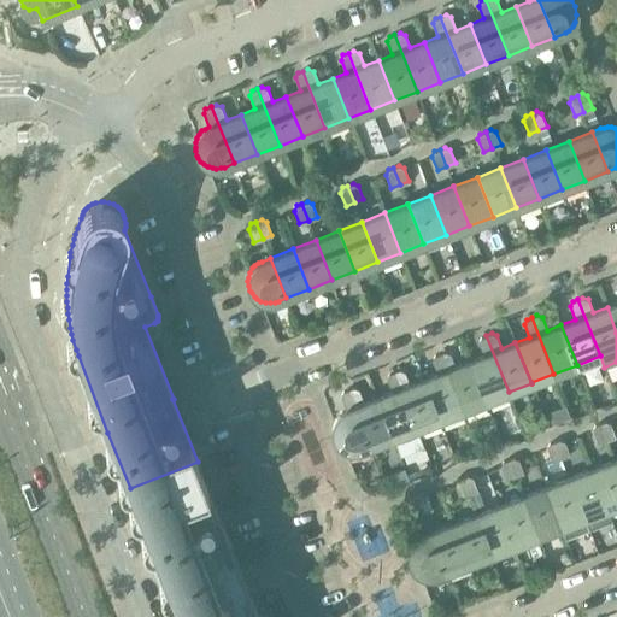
[(483,356),(469,360),(485,401),(509,392),(486,335),(481,338),(479,342),(483,356)]
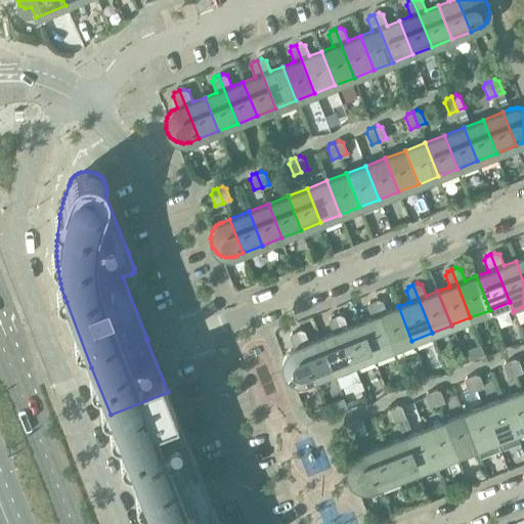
[(378,298),(374,300),(392,348),(411,341),(398,306),(386,311),(382,300),(378,298)]
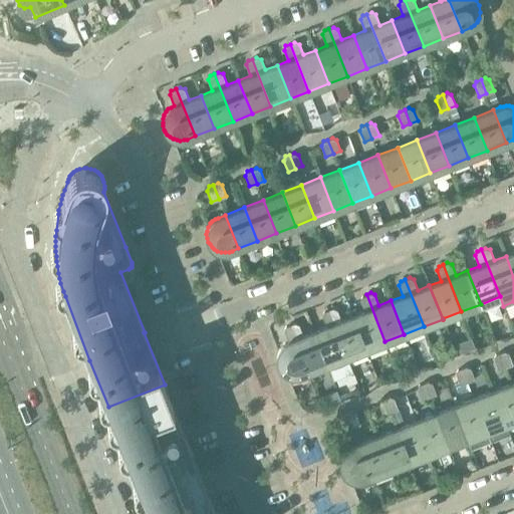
[(363,311),(352,315),(365,349),(384,341),(366,294),(361,296),(359,300),(363,311)]
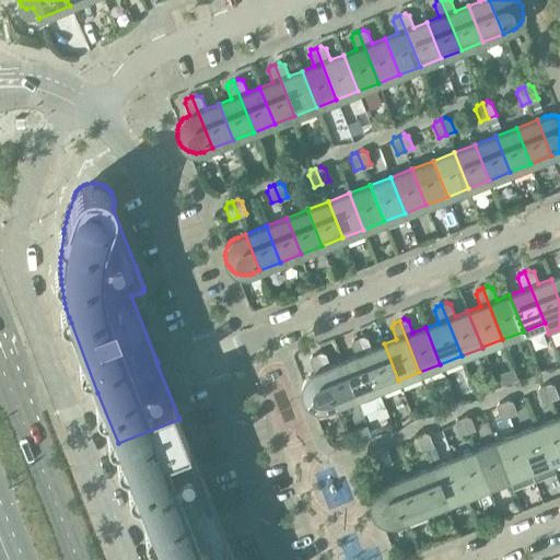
[(362,335),(358,337),(378,388),(398,381),(384,343),(371,349),(366,337),(362,335)]
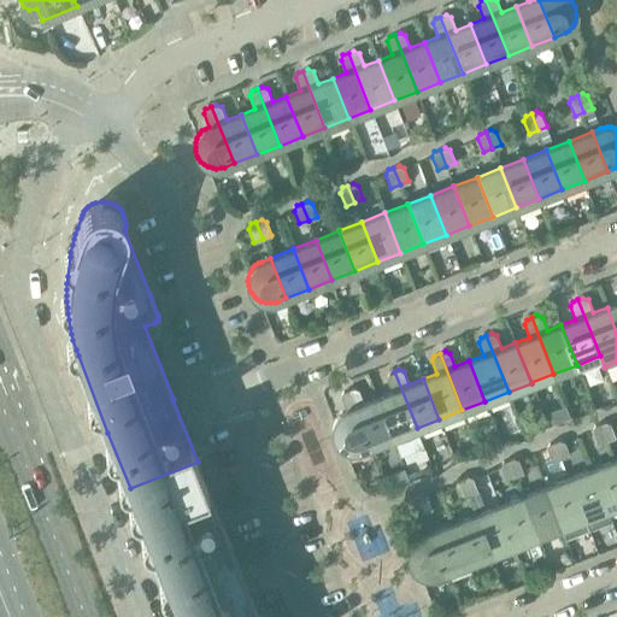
[(391,392),(377,397),(394,436),(417,428),(394,371),(388,374),(386,378),(391,392)]
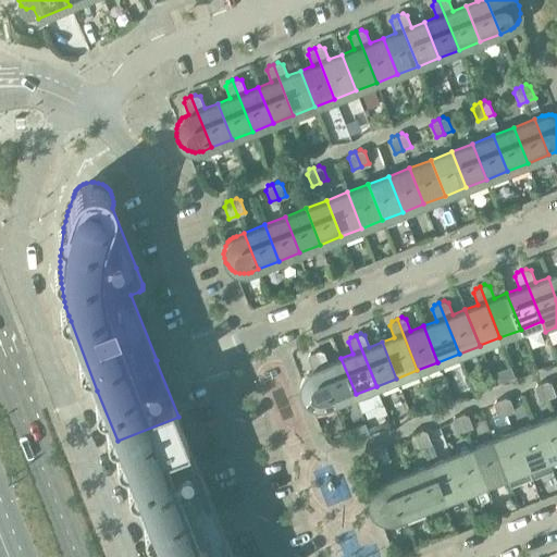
[(319,349),(314,351),(334,403),(356,394),(341,358),(327,363),(323,351),(319,349)]
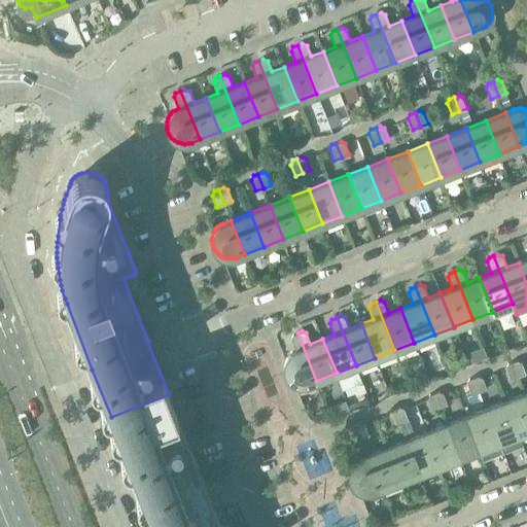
[(316,381),(297,332),(293,334),(291,339),(295,350),(292,351),(289,353),(287,356),(285,359),(284,363),(283,366),(284,370),(285,374),(286,377),(288,379),(291,382),(294,383),(297,385),(302,385),(306,385),(309,383),(316,381)]
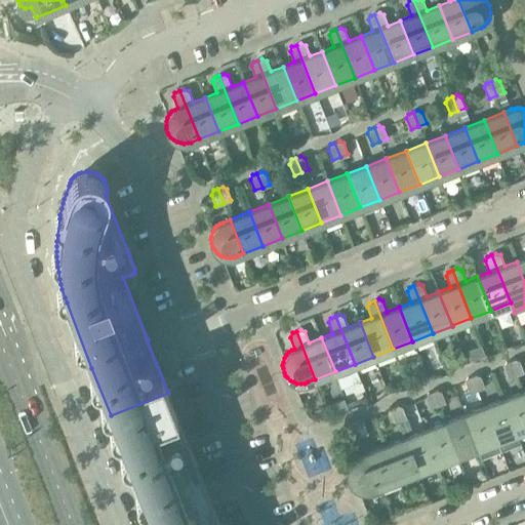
[(515,358),(510,360),(516,374),(523,371),(519,360),(515,358)]
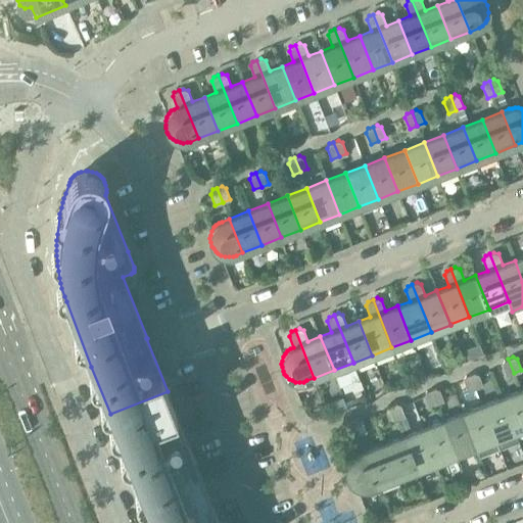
[(514,373),(508,359),(504,360),(502,365),(506,376),(514,373)]
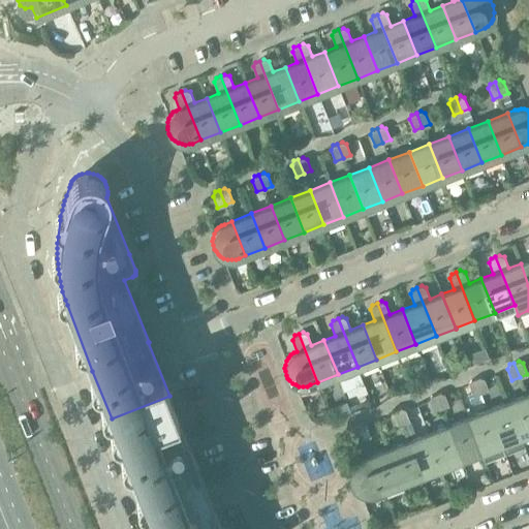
[(479,376),(475,378),(480,393),(489,390),(484,378),(479,376)]
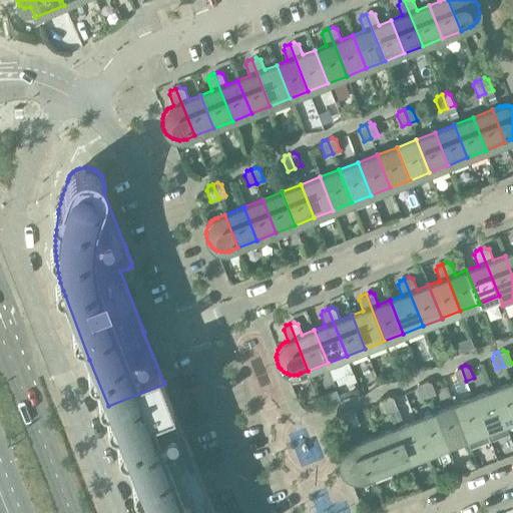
[(466,381),(461,367),(457,369),(455,373),(459,384),(466,381)]
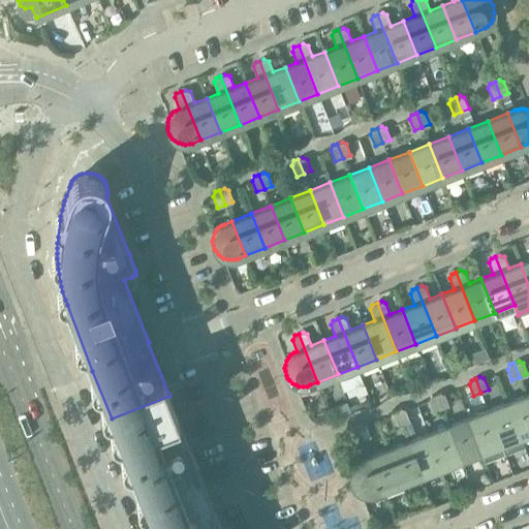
[(440,392),(435,394),(441,408),(448,405),(444,394),(440,392)]
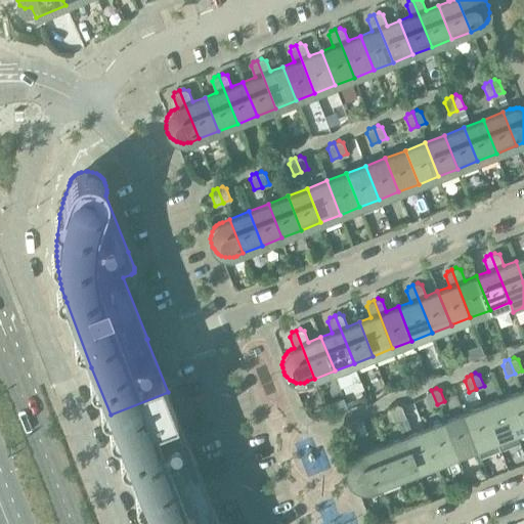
[(437,404),(431,390),(427,392),(425,396),(430,407),(437,404)]
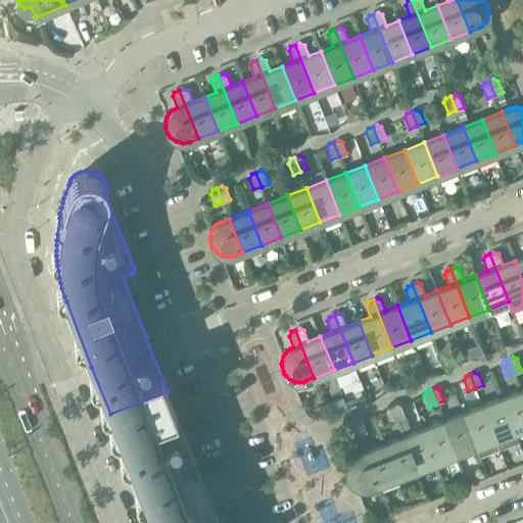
[(522,395),(520,389),(502,396),(515,431),(522,427),(522,395)]
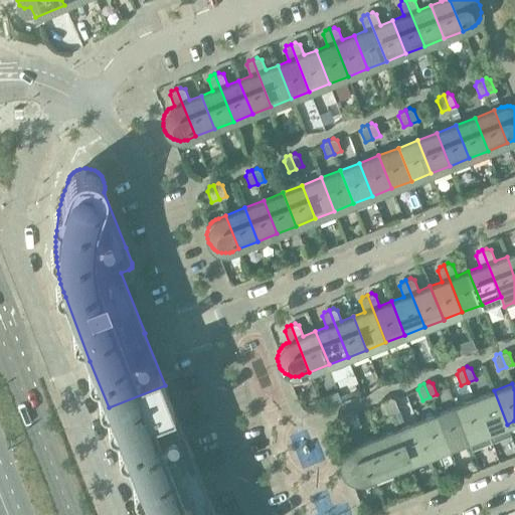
[(109,407),(151,514),(215,514),(165,385),(109,407)]
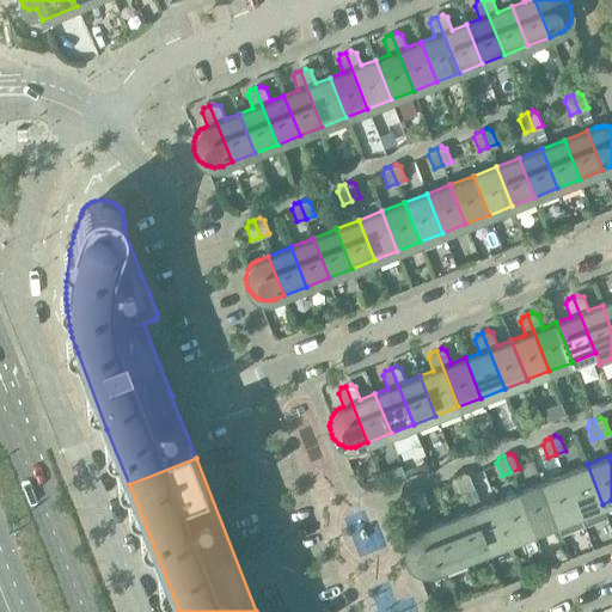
[(587,464),(564,473),(580,513),(603,505),(587,464)]
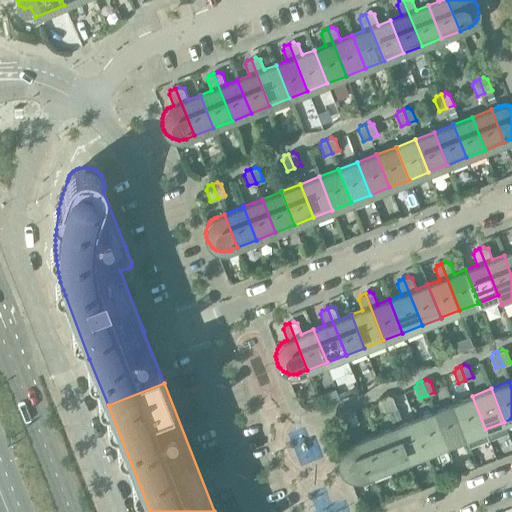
[(388,394),(383,396),(389,410),(396,407),(392,396),(388,394)]
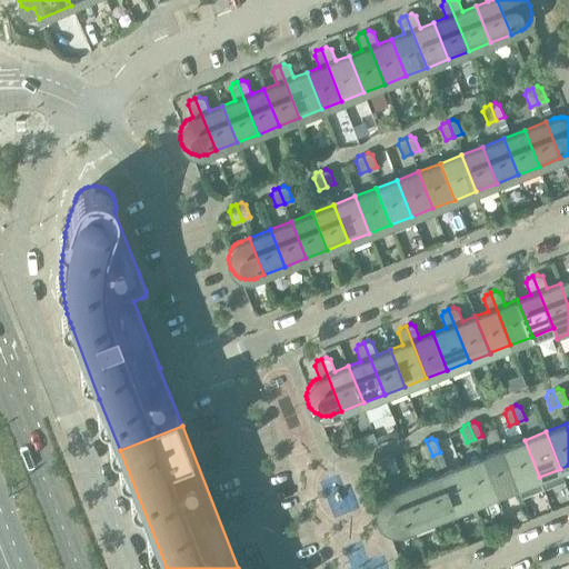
[(432,456),(426,440),(421,441),(419,447),(425,459),(432,456)]
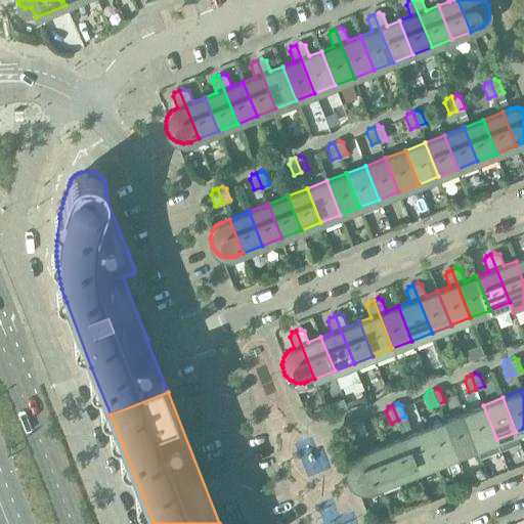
[(483,405),(463,412),(476,447),(496,439),(483,405)]
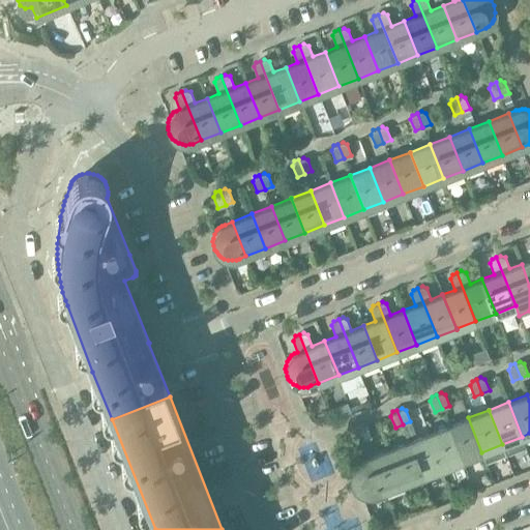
[(468,417),(448,425),(462,460),(481,452),(468,417)]
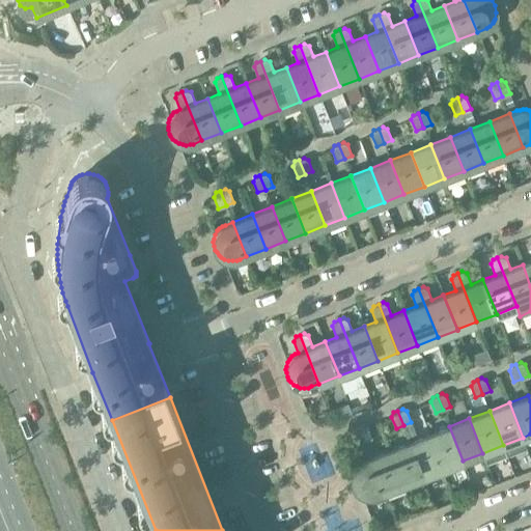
[(363,424),(358,426),(364,441),(371,438),(367,426),(363,424)]
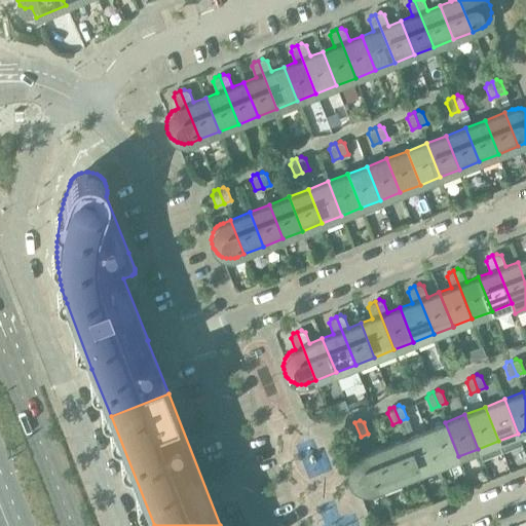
[(361,437),(354,422),(350,423),(348,427),(353,440),(361,437)]
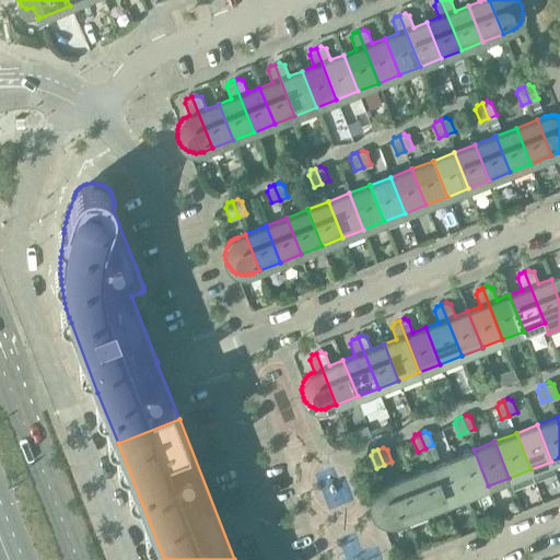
[(474,450),(453,457),(467,494),(488,486),(474,450)]
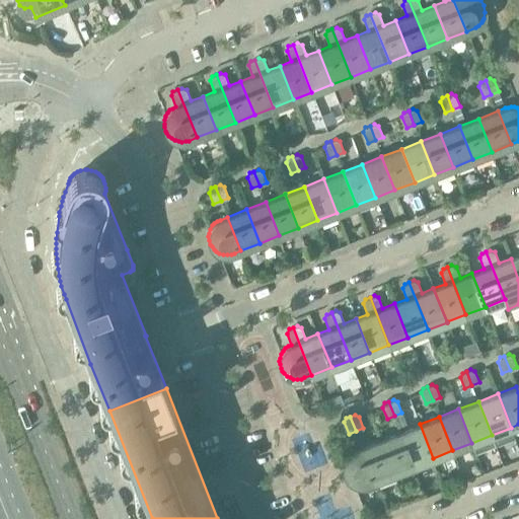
[(420,424),(400,432),(414,465),(433,458),(420,424)]
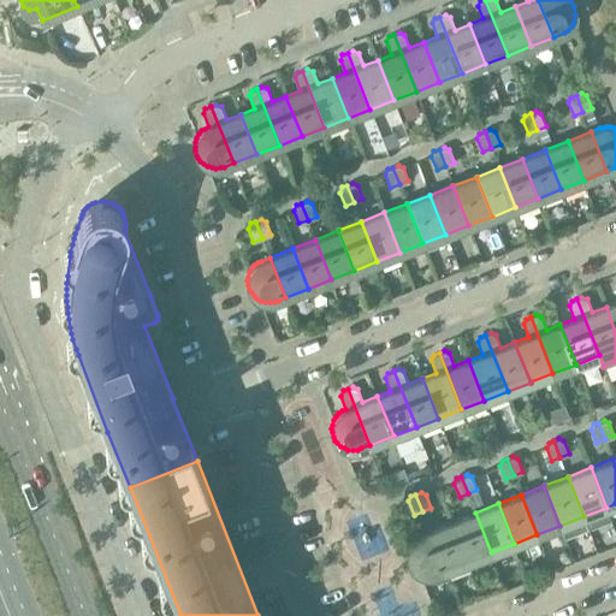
[(475,513),(452,521),(468,561),(491,552),(475,513)]
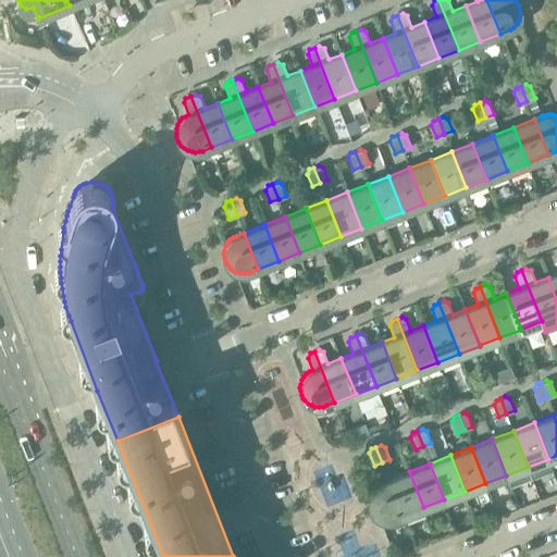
[(409,471),(388,480),(403,516),(423,507),(409,471)]
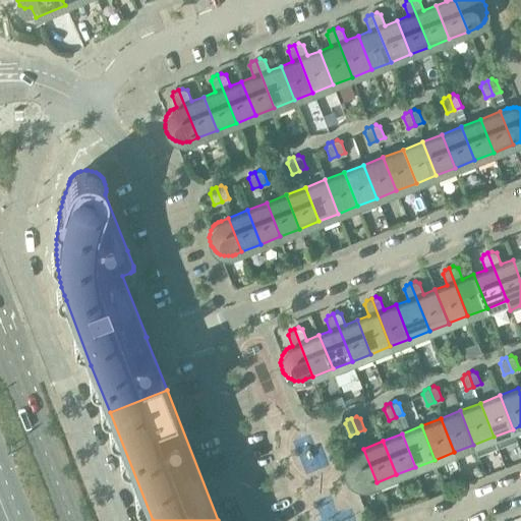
[(377,482),(363,449),(355,452),(352,454),(350,456),(347,459),(346,462),(345,465),(344,468),(345,471),(346,475),(347,478),(349,480),(352,483),(355,484),(357,486),(362,486),(365,486),(369,485),(377,482)]
